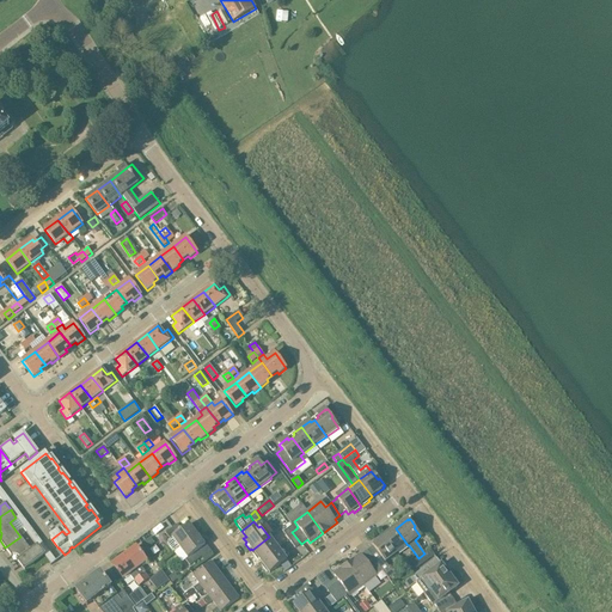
[(181,548),(197,534),(189,524),(182,530),(177,524),(165,533),(170,539),(172,537),(172,538),(167,542),(167,545),(173,551),(176,551),(181,548)]
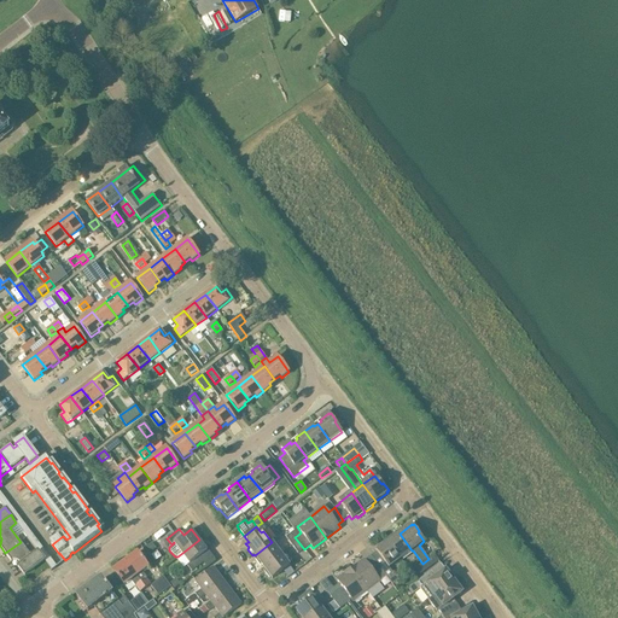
[(295,537),(298,535),(295,531),(286,537),(289,541),(295,537)]
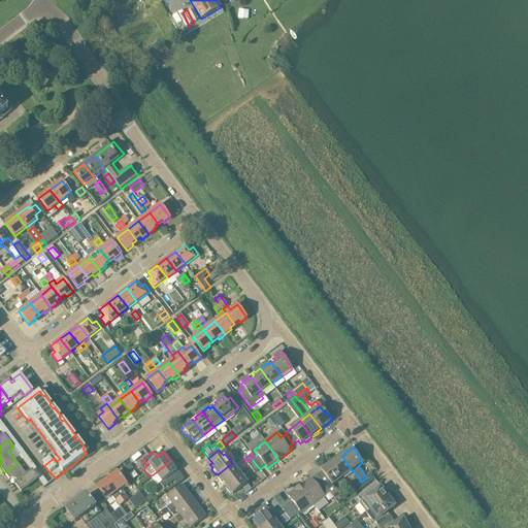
[(342,477),(352,470),(341,456),(338,458),(337,457),(330,461),(342,477)]
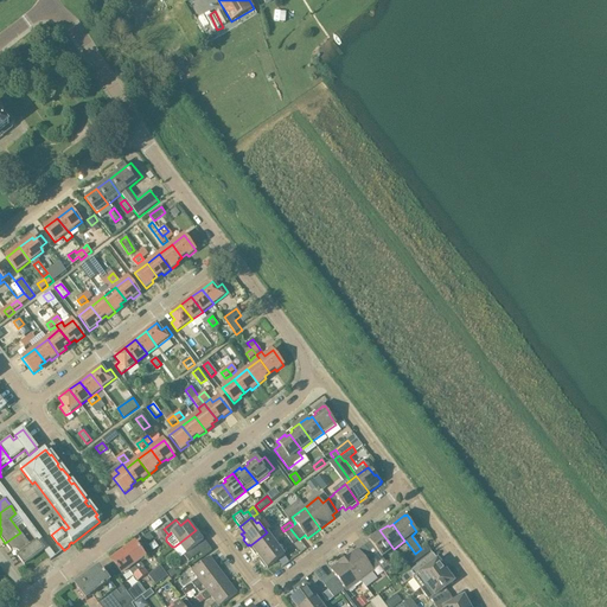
[(293,544),(299,540),(289,528),(283,531),(293,544)]
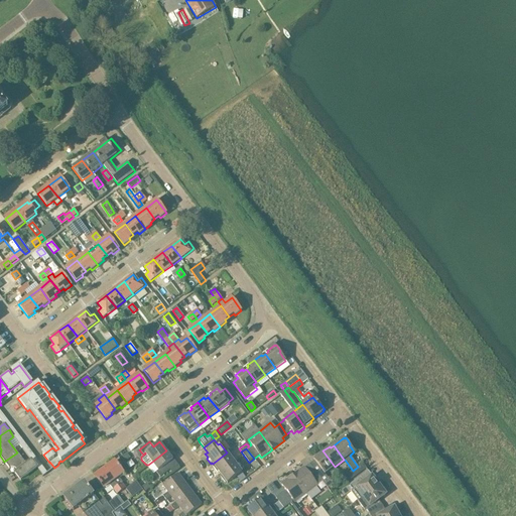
[(152,462),(158,471),(156,472),(160,477),(170,470),(166,465),(173,460),(166,450),(152,462)]
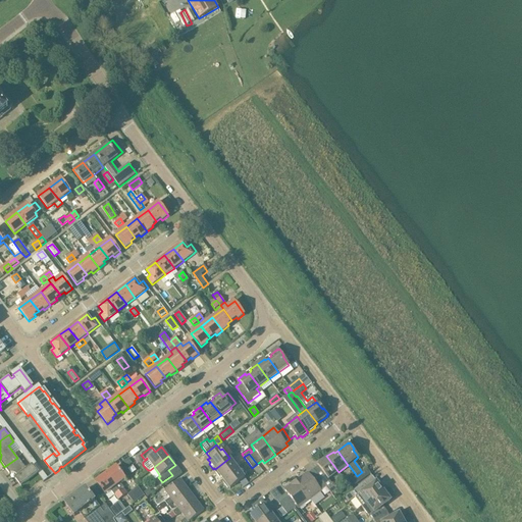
[(328,479),(338,472),(326,456),(319,461),(321,463),(317,465),(319,468),(315,472),(328,489),(327,489),(331,494),(336,490),(332,485),(328,479)]
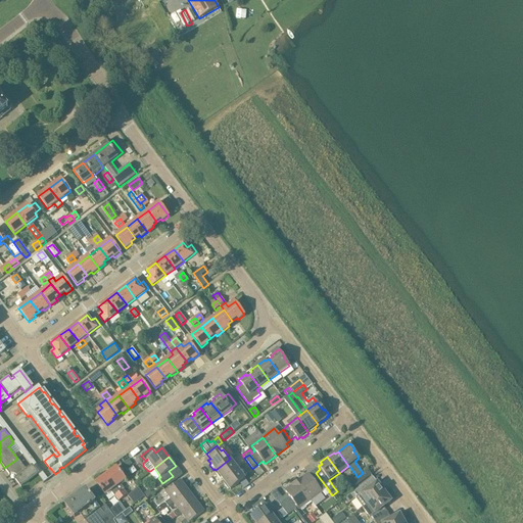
[(17,459),(4,468),(9,474),(15,475),(17,477),(15,479),(20,486),(38,474),(35,470),(32,467),(27,471),(17,459)]
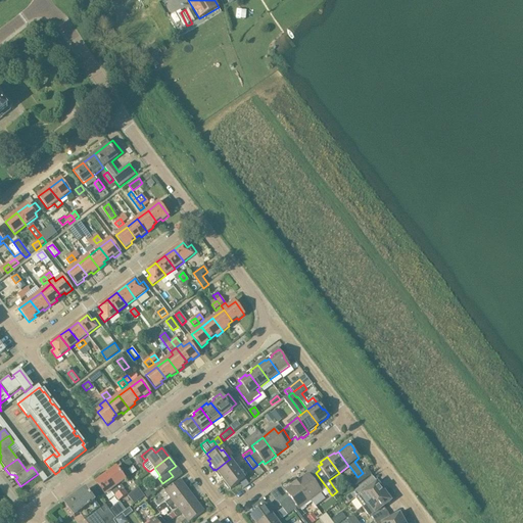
[(223,480),(237,469),(230,459),(216,470),(218,473),(217,474),(221,480),(222,479),(223,480)]
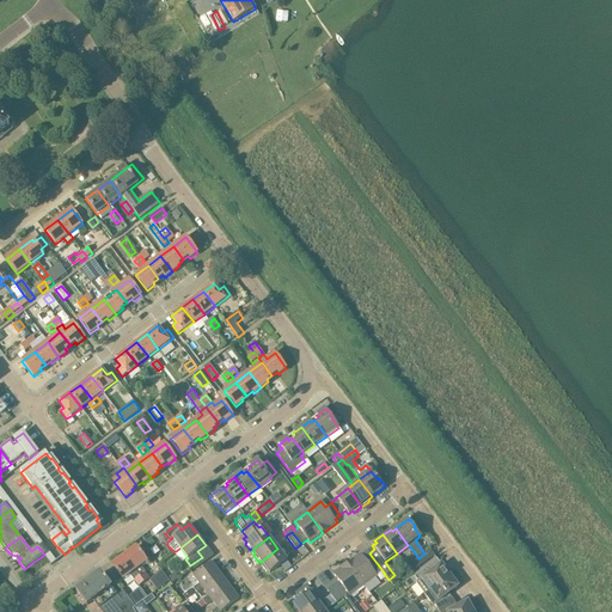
[(123,556),(144,582),(150,579),(145,573),(146,571),(141,565),(147,561),(136,546),(123,556)]
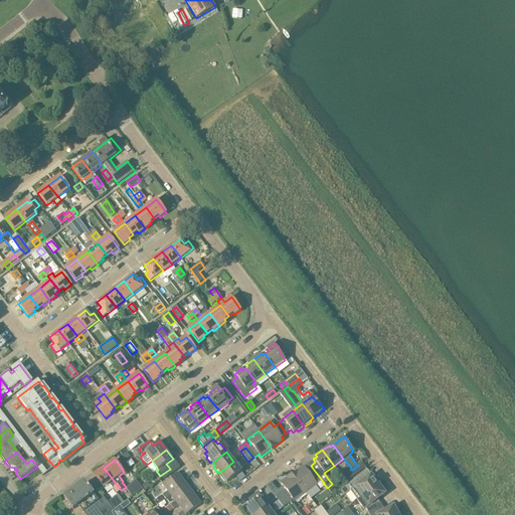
[(233,462),(219,473),(221,476),(220,477),(224,482),(226,481),(227,482),(235,476),(241,472),(233,462)]
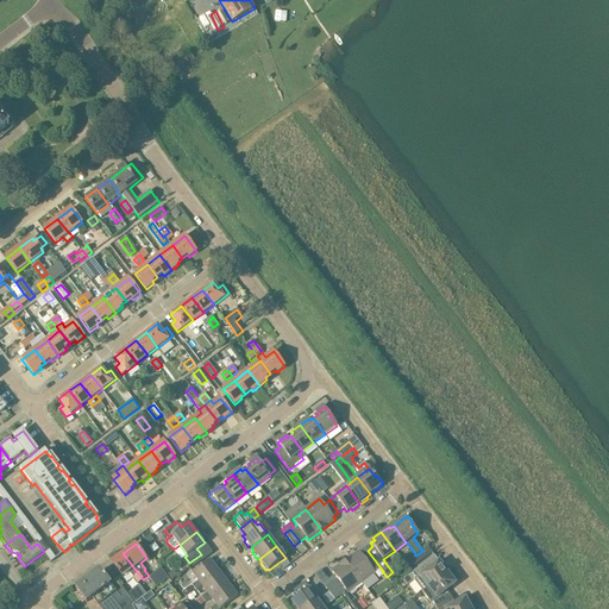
[(416,556),(421,562),(432,553),(428,547),(422,551),(416,556)]
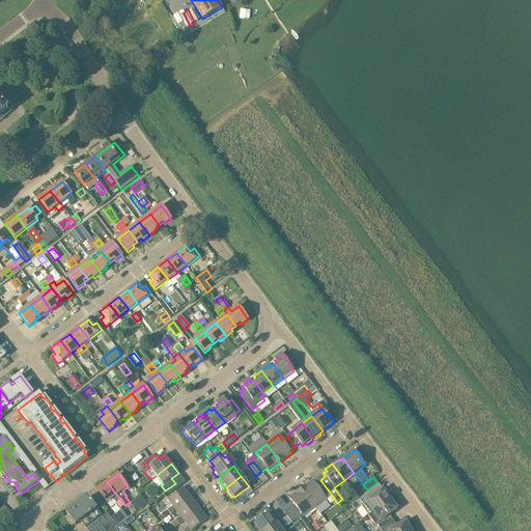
[(328,491),(333,498),(334,498),(320,480),(315,483),(313,481),(301,490),(315,508),(327,500),(324,495),(328,491)]
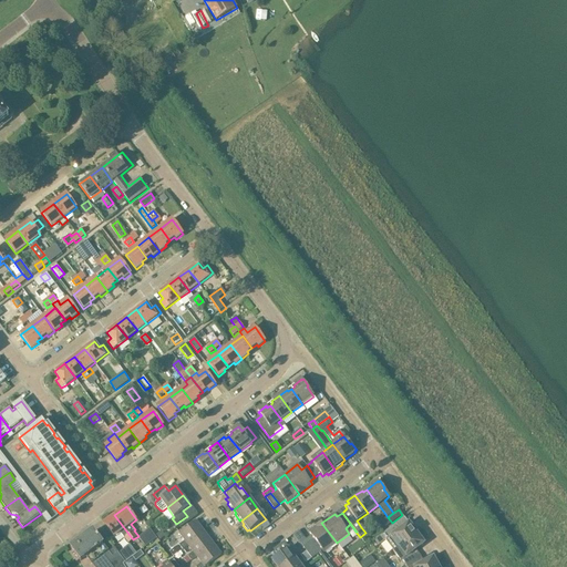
[(129,543),(133,539),(114,515),(104,523),(114,536),(121,532),(129,543)]
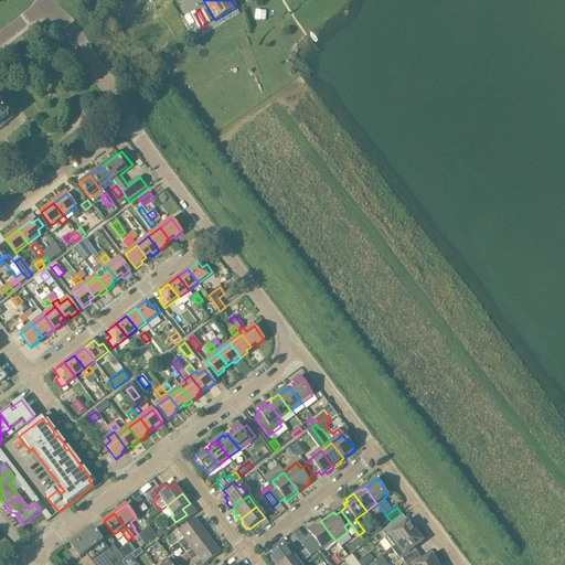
[(385,525),(391,521),(386,515),(381,520),(385,525)]
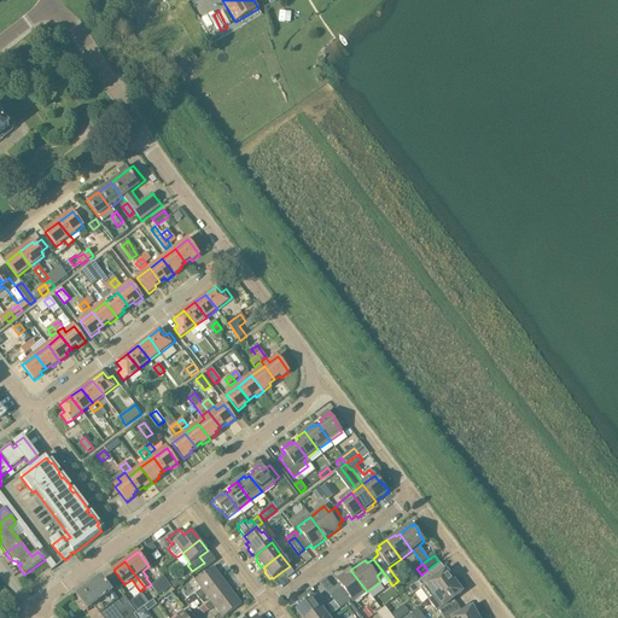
[(295,572),(290,566),(283,571),(287,578),(295,572)]
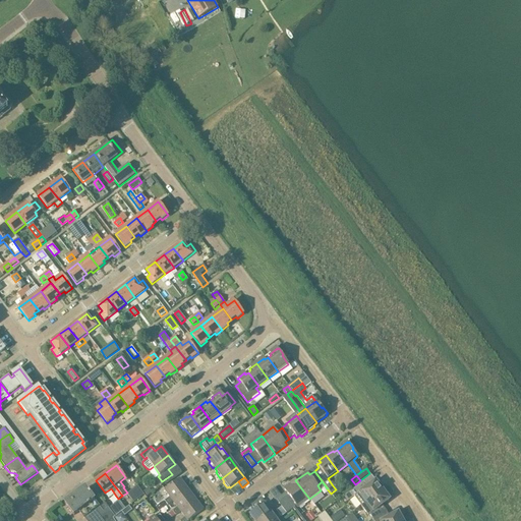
[(180,478),(165,489),(170,497),(166,500),(169,505),(173,502),(172,500),(188,488),(180,478)]
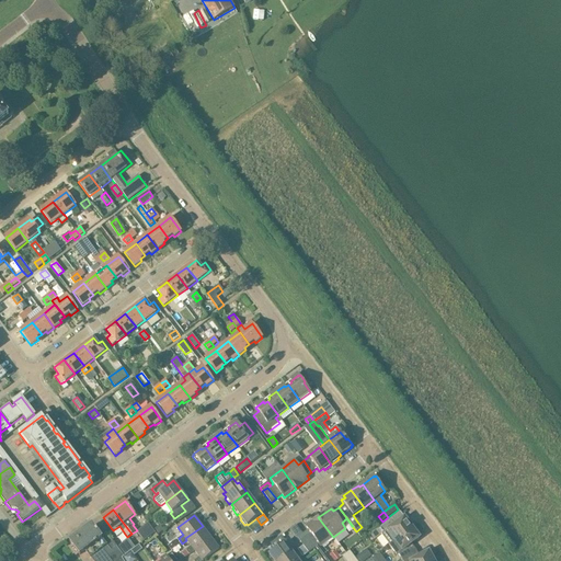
[(321,547),(333,537),(318,517),(306,527),(308,529),(302,534),(311,545),(313,544),(315,544),(317,541),(321,547)]
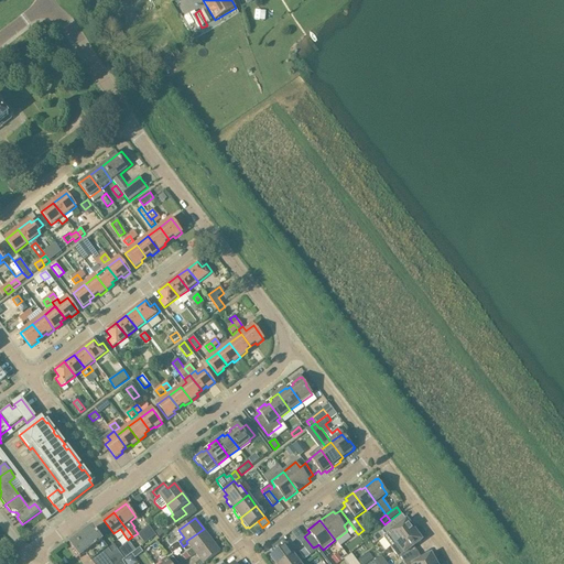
[(397,543),(414,530),(407,520),(397,528),(392,522),(372,538),(376,543),(389,533),(397,543)]
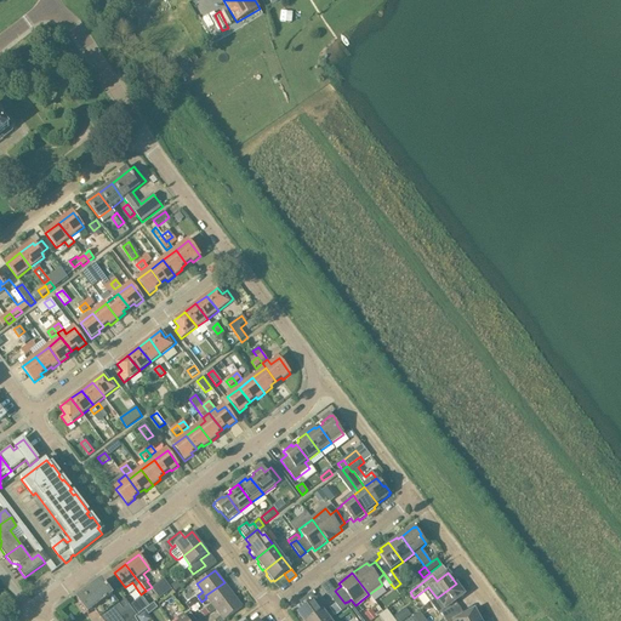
[(159,598),(161,597),(172,588),(164,579),(152,588),(159,598)]
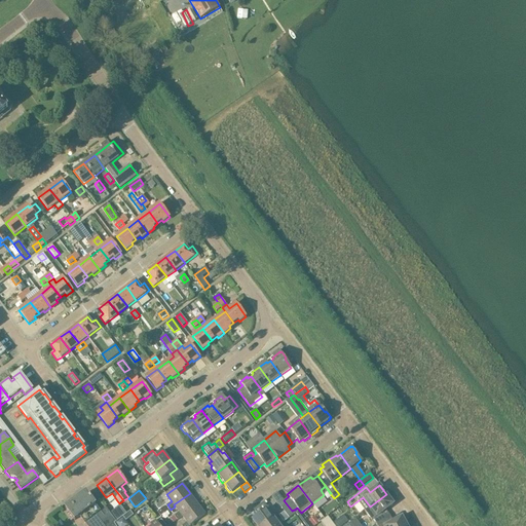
[(272,495),(278,504),(285,500),(278,491),(272,495)]
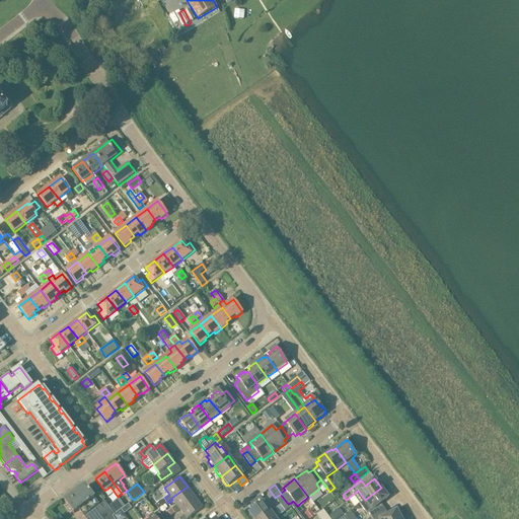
[(115,514),(108,506),(98,494),(94,497),(85,486),(65,502),(73,513),(79,509),(86,518),(108,518),(113,516),(115,514)]
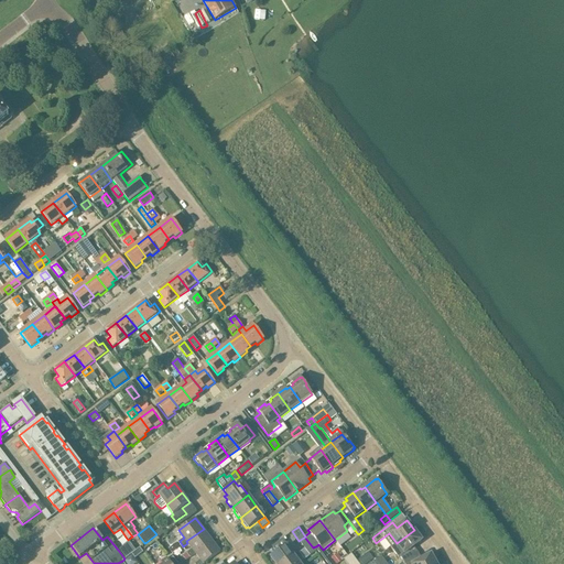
[(204,529),(186,541),(187,543),(193,550),(188,553),(192,557),(196,554),(195,552),(212,540),(205,530),(204,529)]
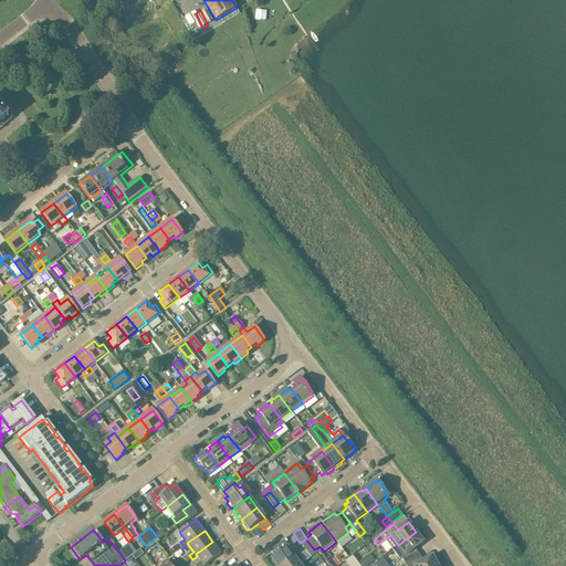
[(405,564),(418,556),(413,551),(423,543),(416,532),(398,545),(406,556),(401,558),(405,564)]
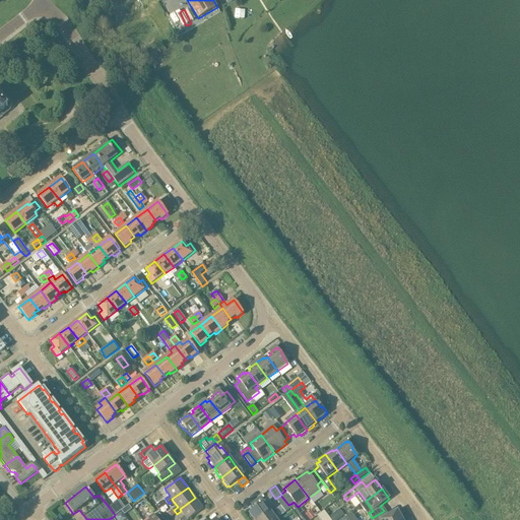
[(283,509),(288,505),(280,495),(275,499),(283,509)]
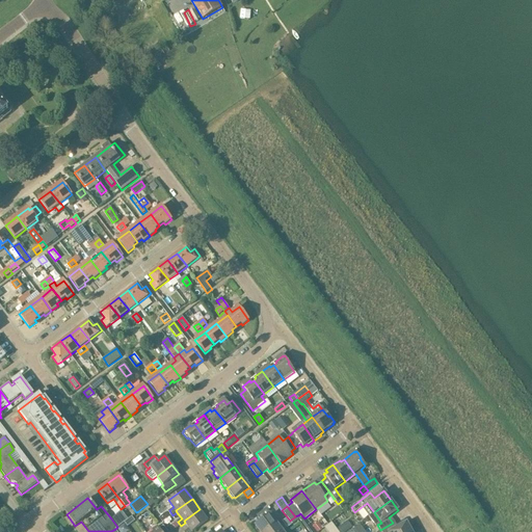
[(200,509),(184,521),(185,523),(189,528),(185,531),(191,531),(192,531),(208,520),(201,510),(200,509)]
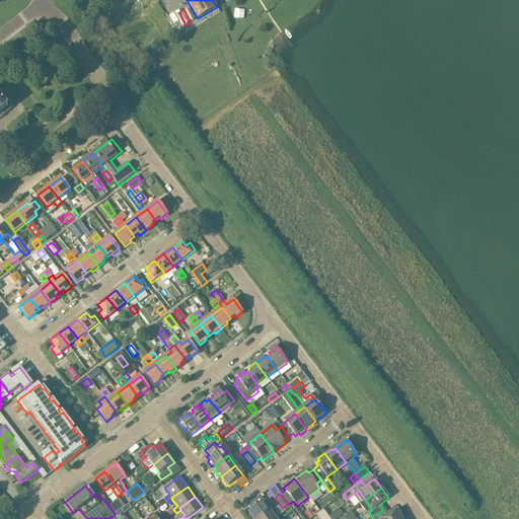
[(115,514),(121,509),(125,506),(119,498),(108,506),(115,514)]
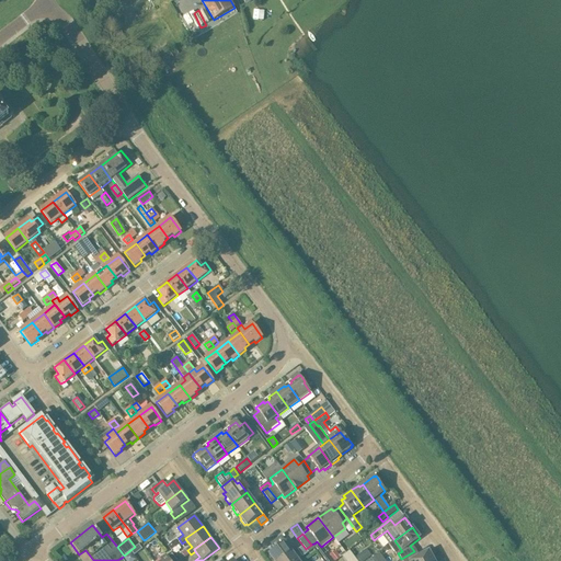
[(282,560),(293,553),(285,542),(268,554),(270,556),(268,557),(271,560),(282,560)]
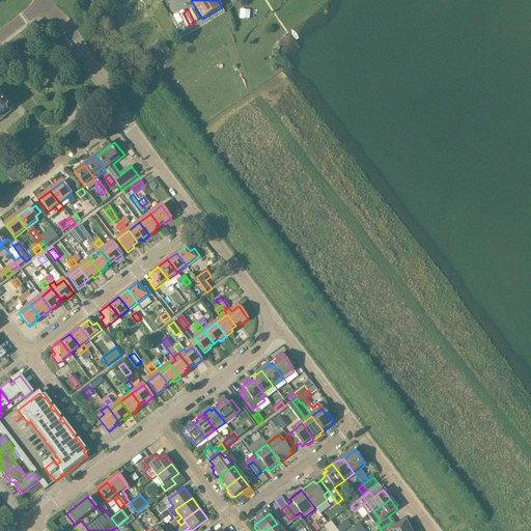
[(300,518),(298,514),(297,514),(295,515),(289,520),(291,523),(299,519),(300,518)]
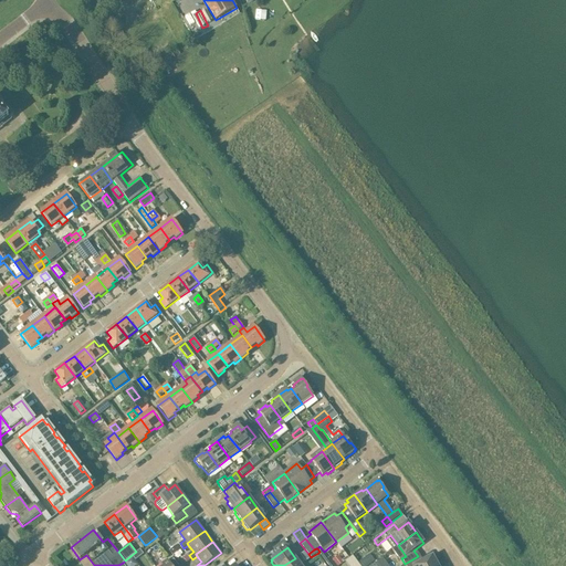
[(136,552),(132,555),(135,561),(144,554),(143,552),(140,549),(136,552)]
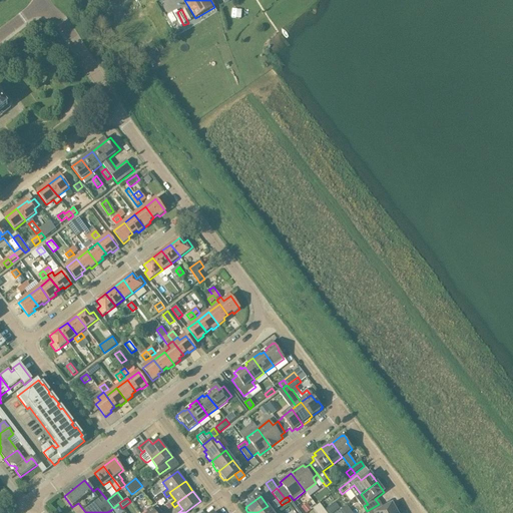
[(397,512),(392,504),(382,510),(379,504),(367,511),(368,512),(397,512)]
